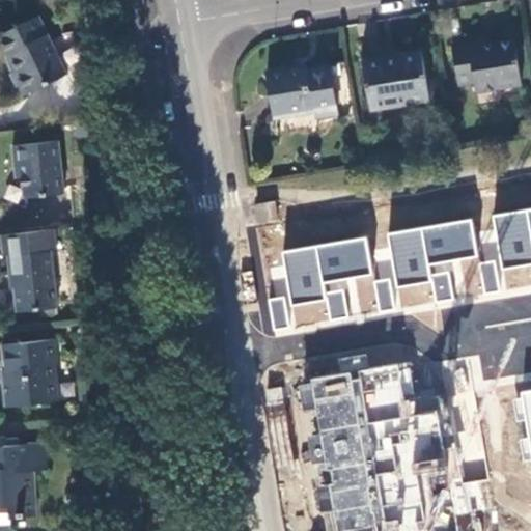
[(38,16),(0,34),(0,43),(7,57),(8,56),(16,71),(11,74),(22,96),(66,74),(38,16)]
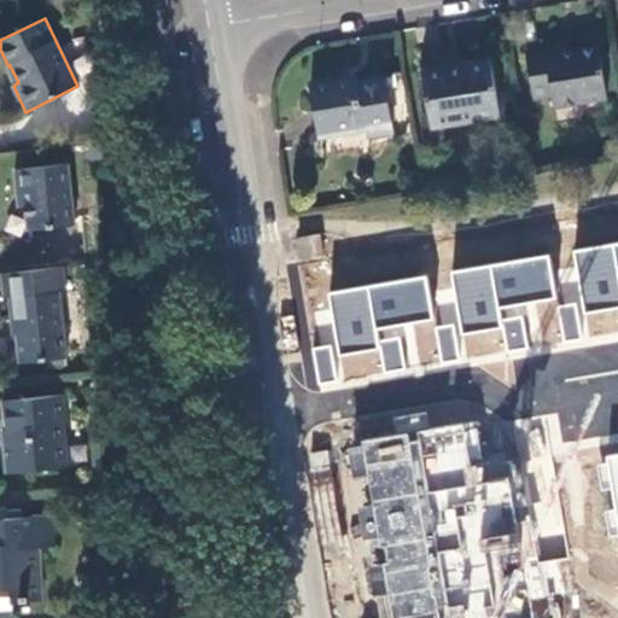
[(606,98),(598,45),(564,50),(563,45),(525,51),(532,98),(551,95),(553,106),(606,98)]
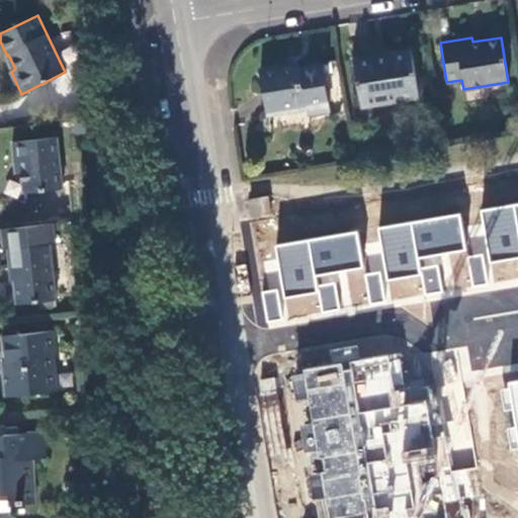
[(411,49),(353,58),(361,105),(418,96),(411,49)]
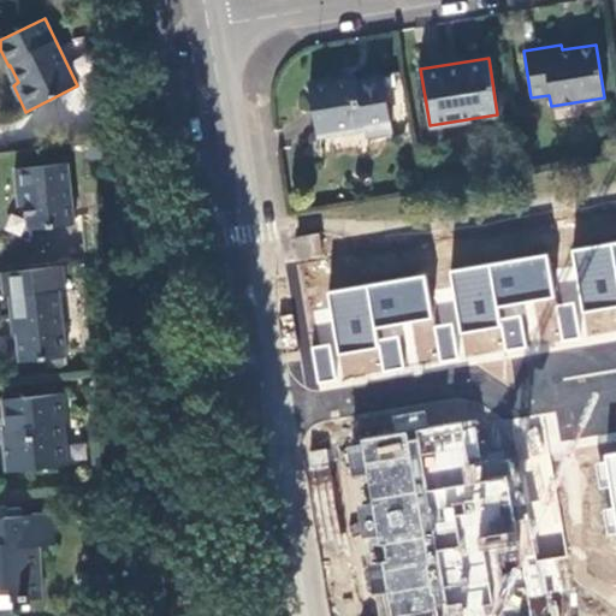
[(355,73),(308,81),(317,136),(365,129),(366,135),(392,131),(383,73),(356,77),(355,73)]
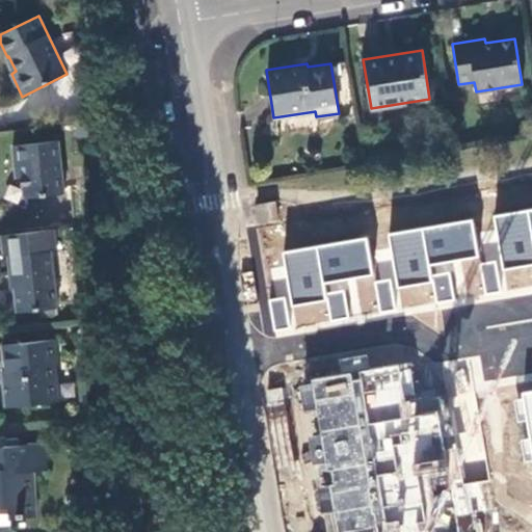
[(64,193),(59,141),(14,145),(15,164),(21,164),(24,197),(64,193)]
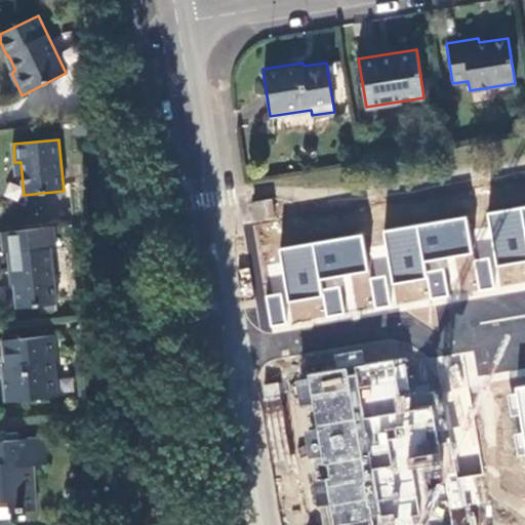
[(498,207),(524,203),(524,184),(495,189),(498,207)]
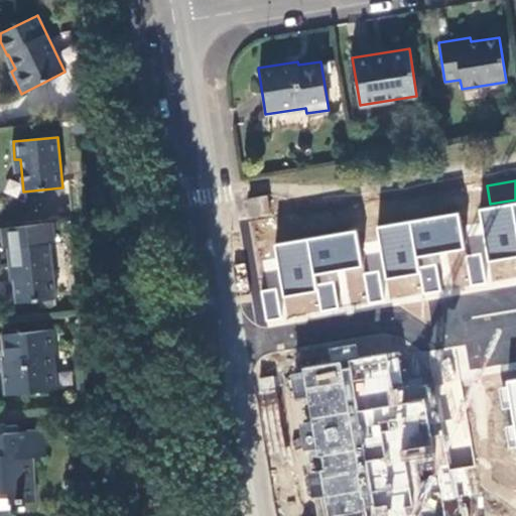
[(475,186),(418,197),(422,216),(477,207),(475,186)]
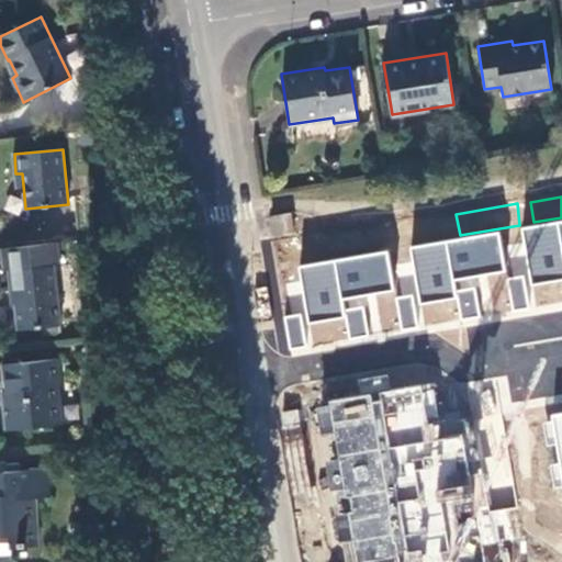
[(288,215),(269,217),(273,236),(291,233),(288,215)]
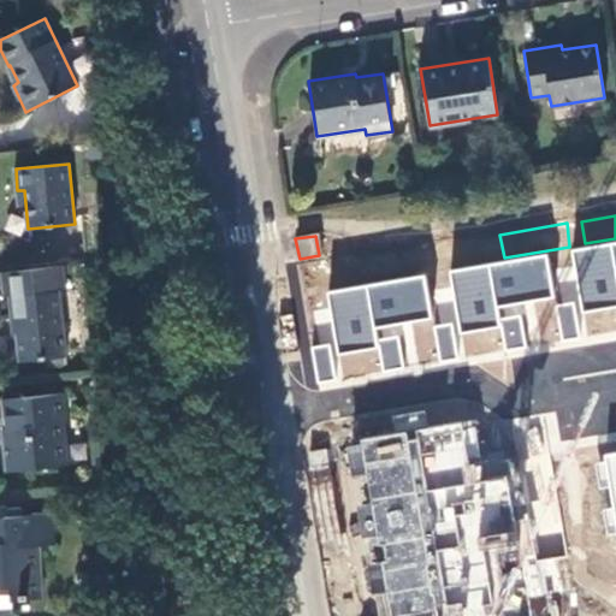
[(484,262),(353,285),(374,406),(523,379),(519,355),(502,359),(484,262)]
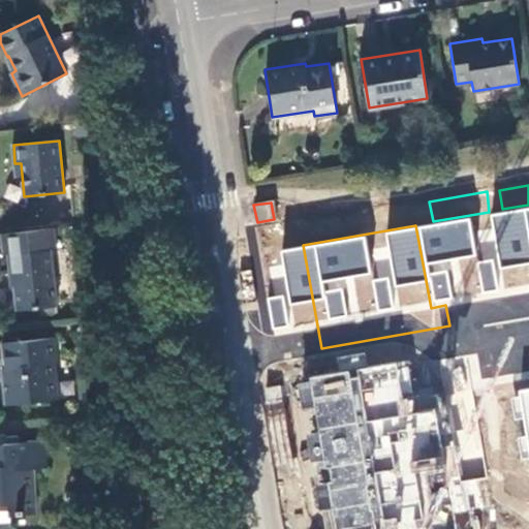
[(56,250),(54,228),(7,234),(9,254),(8,254),(10,272),(11,272),(17,310),(57,306),(51,251),(56,250)]
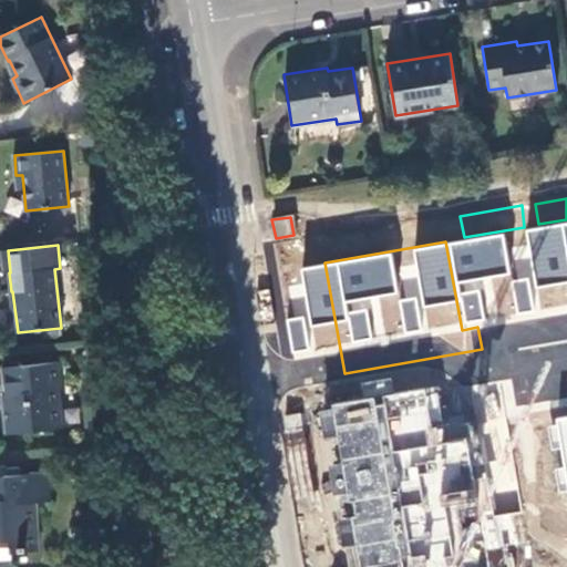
[(514,281),(515,310),(528,309),(527,281),(514,281)]
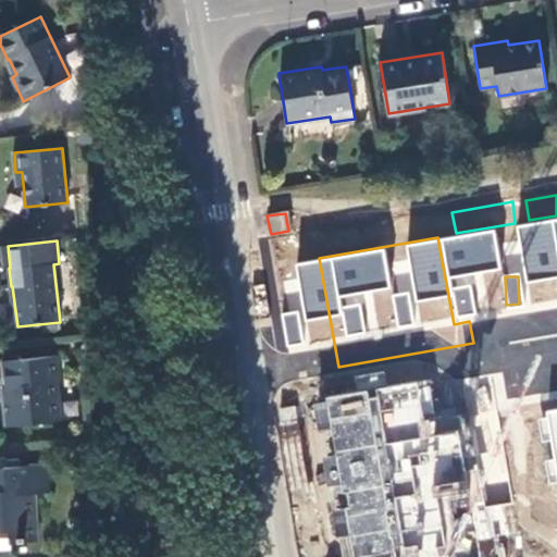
[(57,357),(3,360),(8,394),(3,395),(7,426),(61,421),(57,381),(60,381),(57,357)]
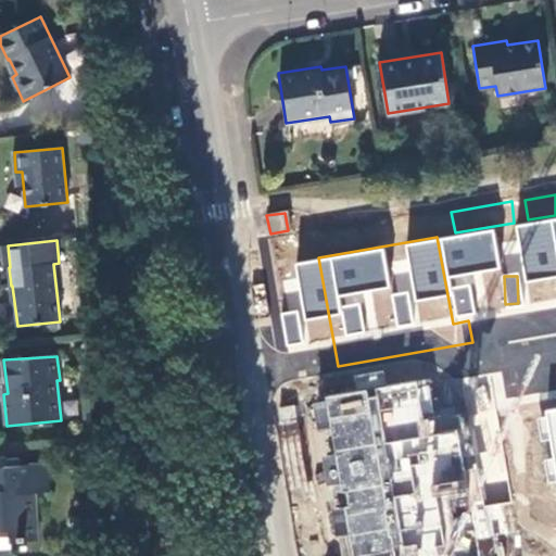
[(422,489),(409,409),(348,420),(362,501),(422,489)]
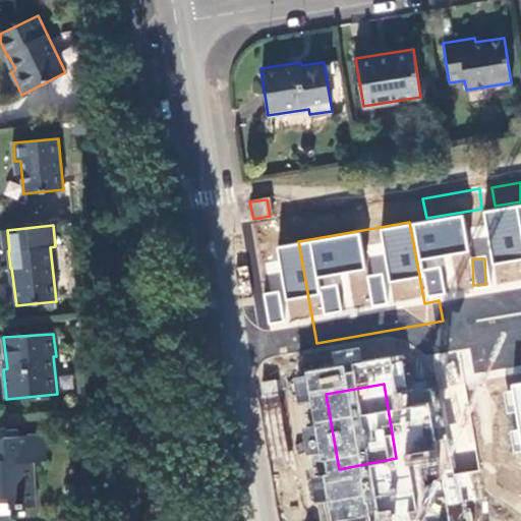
[(47,436),(5,437),(5,457),(0,457),(0,500),(10,501),(11,507),(35,505),(33,460),(48,459),(47,436)]
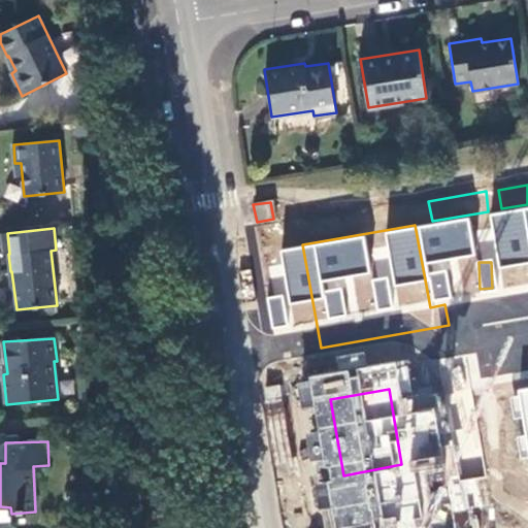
[(500,527),(474,512),(467,525),(472,527),(500,527)]
